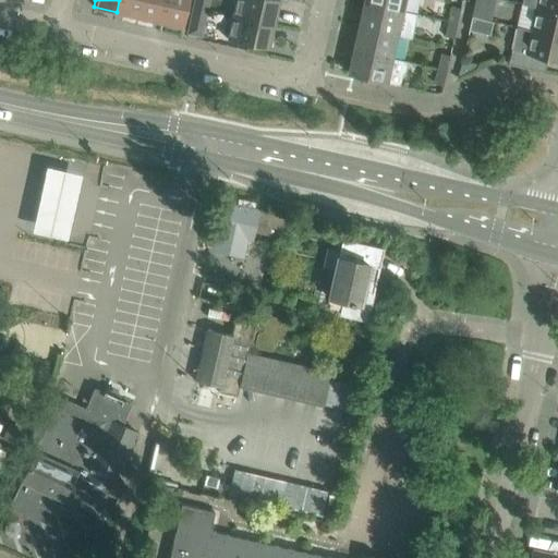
[(119,0),(117,12),(138,17),(142,0),(119,0)]
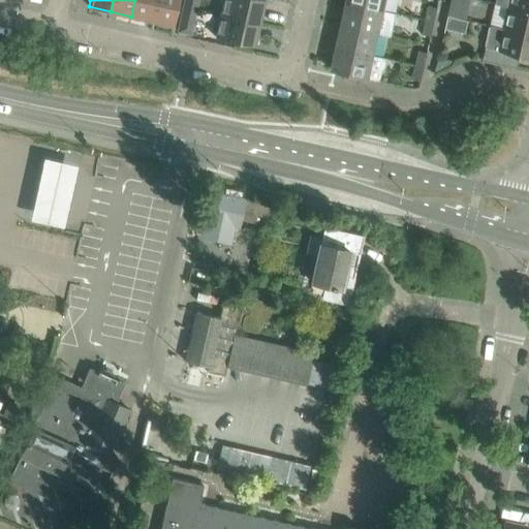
[(134,0),(131,17),(152,21),(155,0),(134,0)]
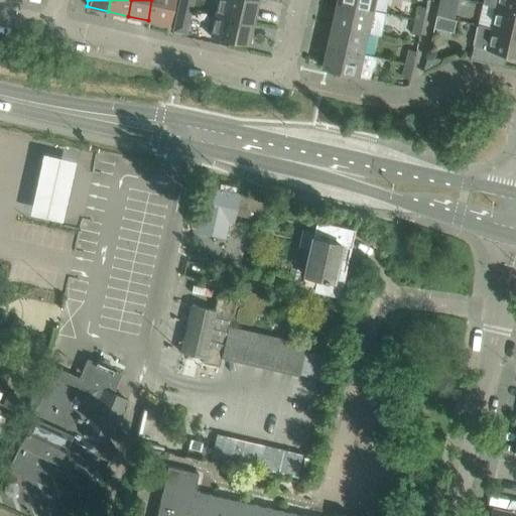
[(173,0),(151,0),(148,20),(168,25),(173,0)]
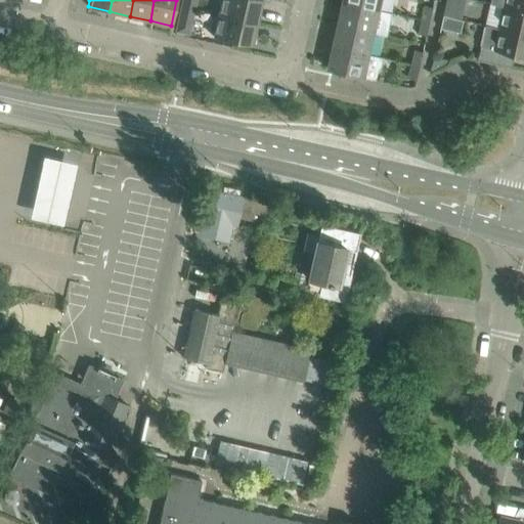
[(194,0),(182,0),(181,6),(193,9),(194,0)]
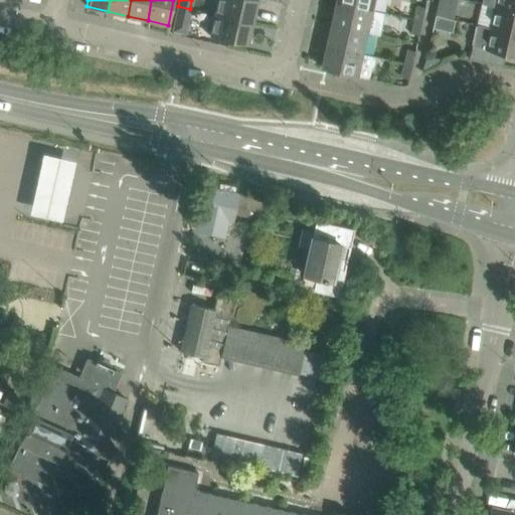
[(250,0),(217,0),(214,14),(251,22),(256,1),(250,0)]
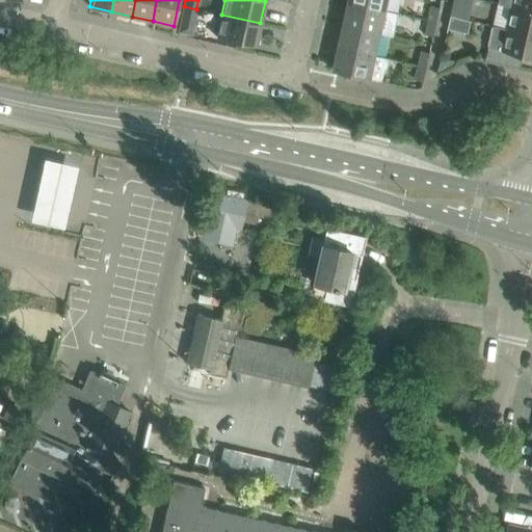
[(349,0),(349,2),(387,10),(389,0),(349,0)]
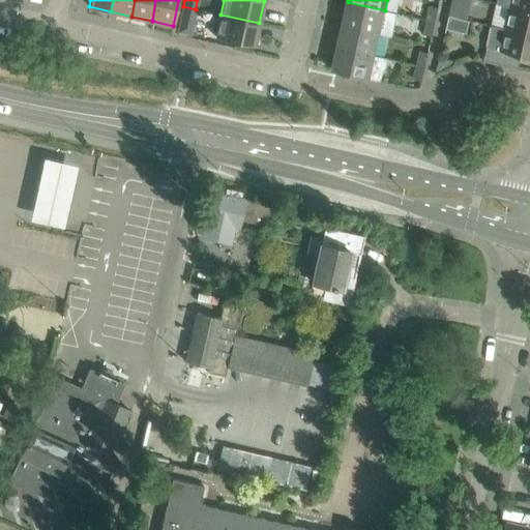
[(451,0),(449,16),(468,20),(472,0),(451,0)]
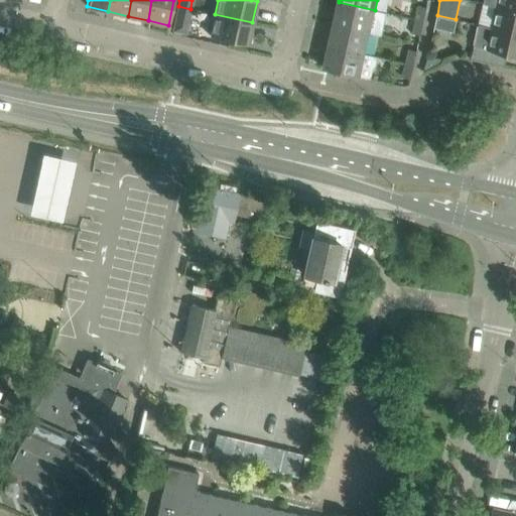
[(496,6),(515,10),(515,0),(487,0),(487,3),(496,6)]
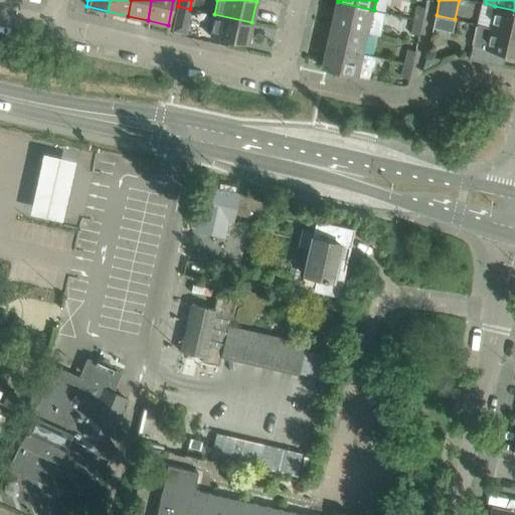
[(333,24),(369,32),(381,34),(386,13),(374,10),(338,2),(333,24)]
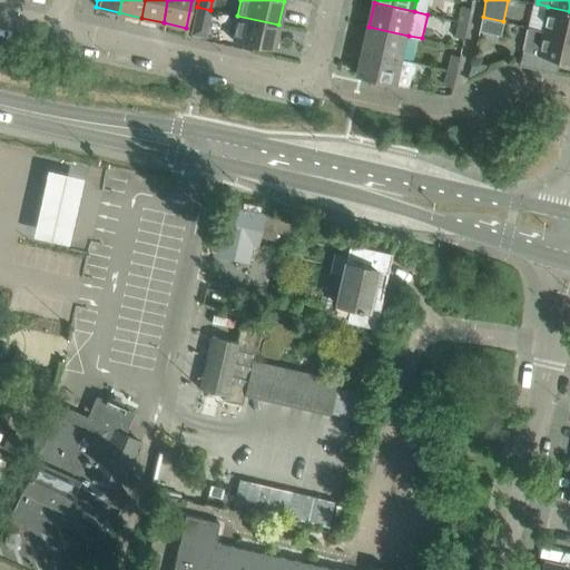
[(461,6),(458,21),(468,23),(470,8),(461,6)]
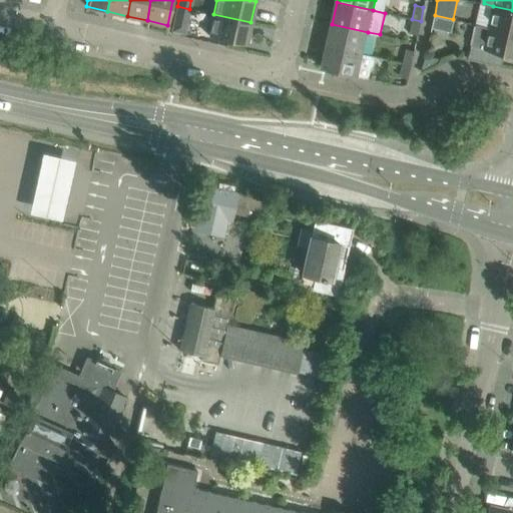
[(177,6),(172,30),(183,32),(184,32),(189,9),(177,6)]
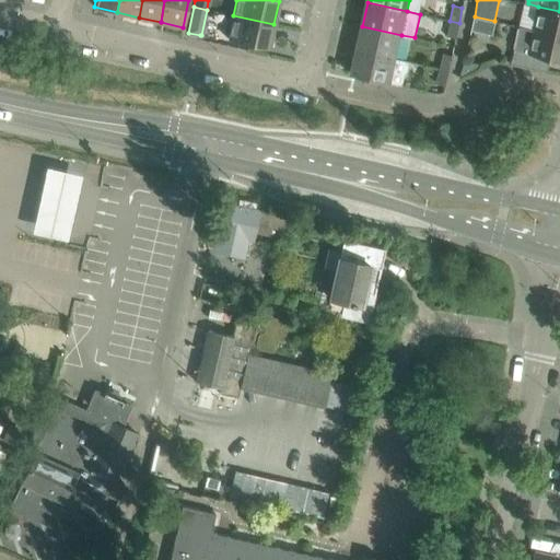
[(559,11),(538,7),(533,30),(559,35),(559,11)]
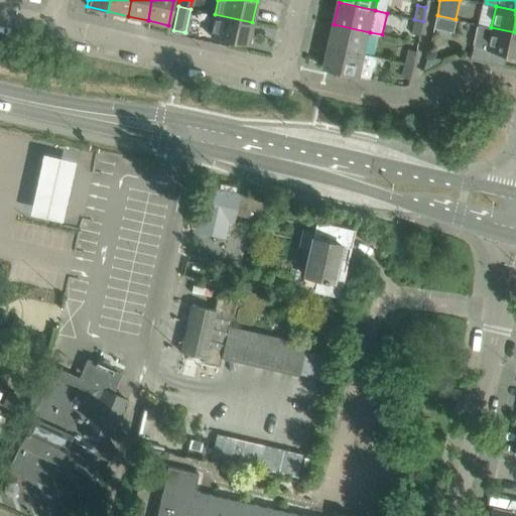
[(252,22),(215,14),(210,36),(230,41),(247,44),(252,22)]
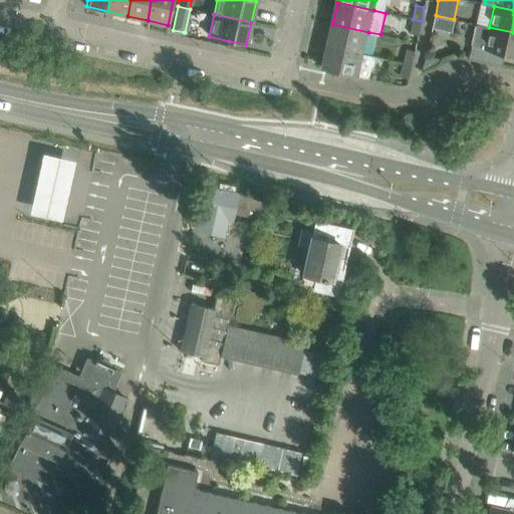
[(436,15),(433,28),(453,32),(456,20),(454,19),(436,15)]
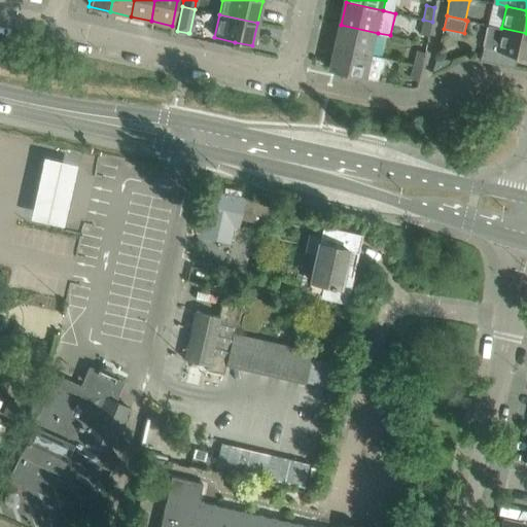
[(429,36),(432,22),(423,20),(421,34),(429,36)]
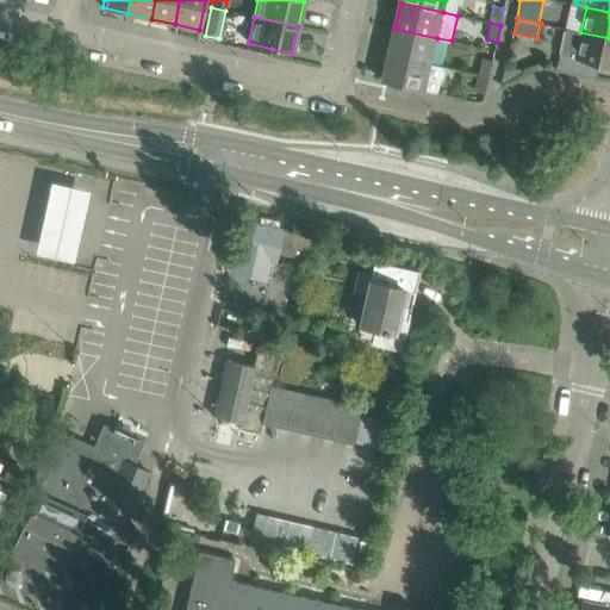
[(388,54),(431,63),(437,38),(394,29),(388,54)]
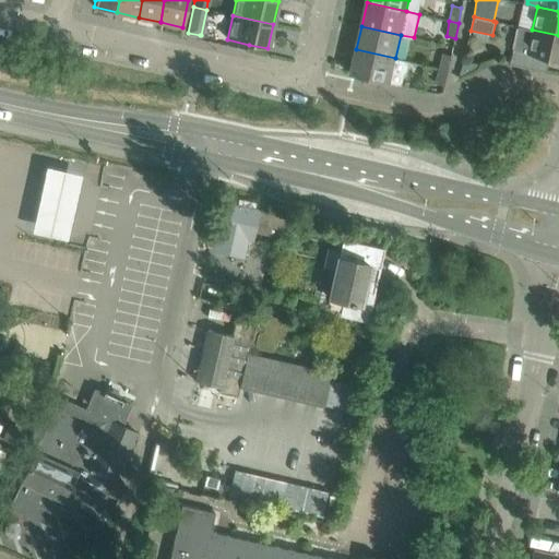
[(520,27),(511,63),(540,70),(544,57),(558,60),(558,35),(532,30),(520,27)]
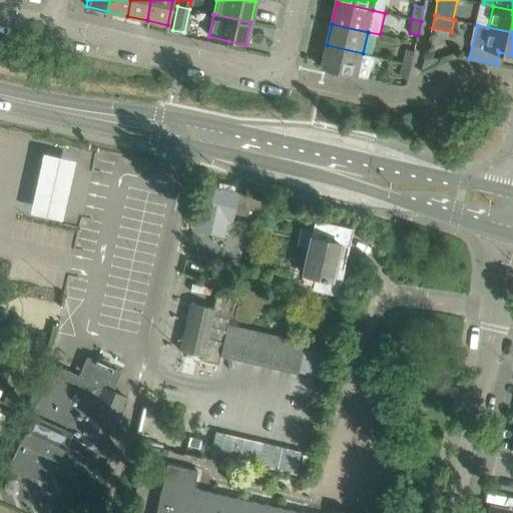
[(375,56),(363,53),(327,45),(322,68),(368,78),(371,67),(373,65),(375,56)]
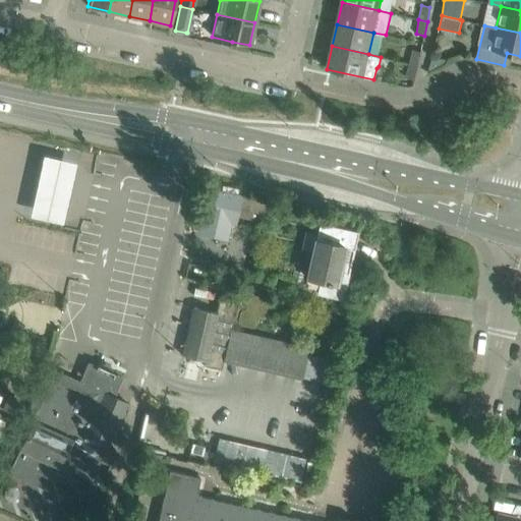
[(410,64),(418,65),(421,51),(413,50),(410,64)]
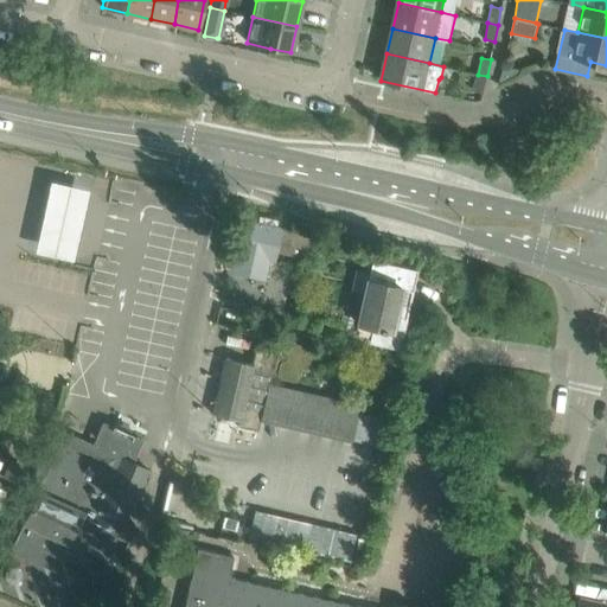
[(500,84),(525,71),(503,66),(499,84),(500,84)]
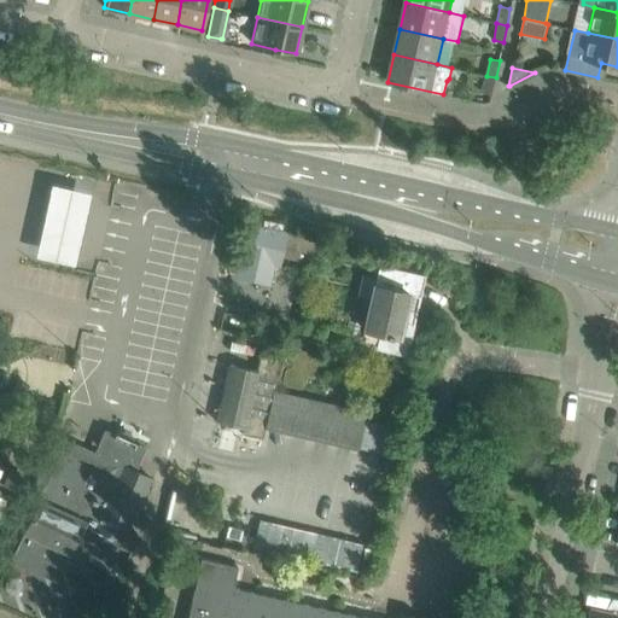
[(483,93),(493,94),(496,77),(487,76),(483,93)]
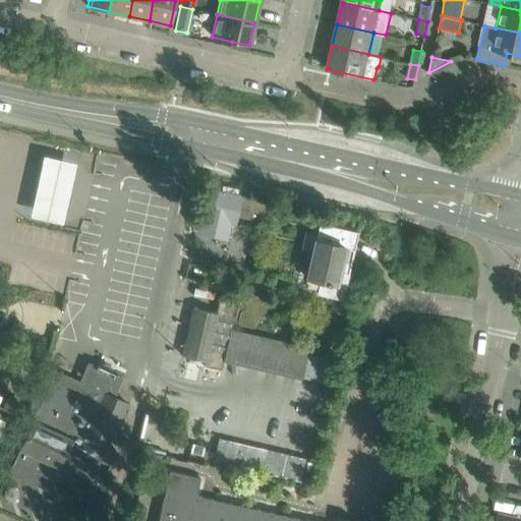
[(74,167),(40,160),(36,181),(27,218),(62,225),(70,188),(74,167)]
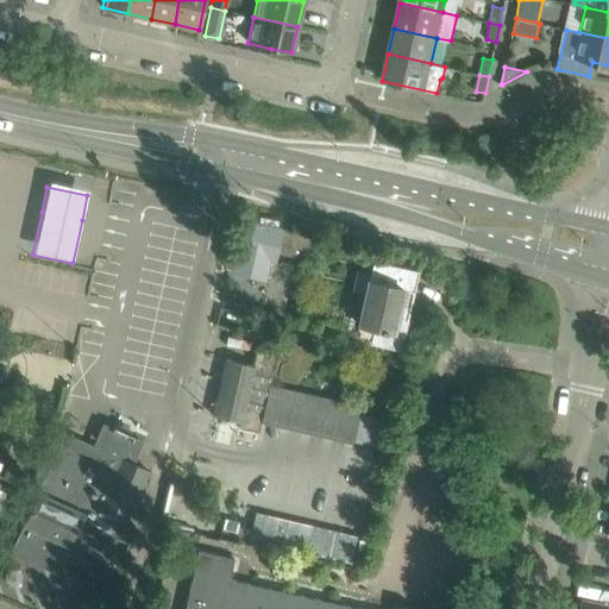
[(239,219),(232,252),(237,252),(232,271),(265,280),(269,261),(274,262),(281,228),(272,227),(262,225),(239,219)]
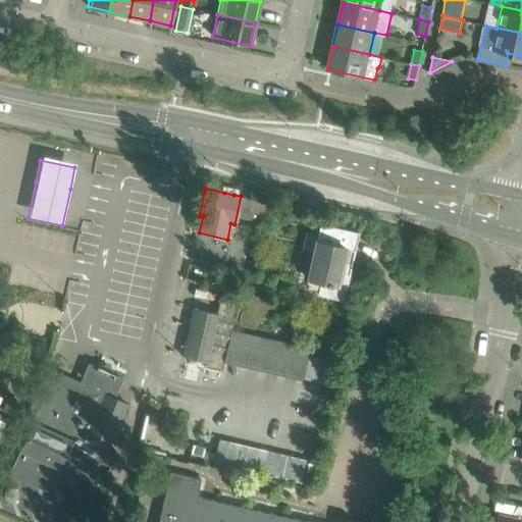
[(305,230),(301,249),(313,252),(306,282),(308,282),(309,278),(321,281),(318,295),(343,300),(346,285),(351,265),(352,263),(350,262),(350,264),(342,262),(345,249),(354,251),(358,232),(319,223),(317,233),(305,230)]
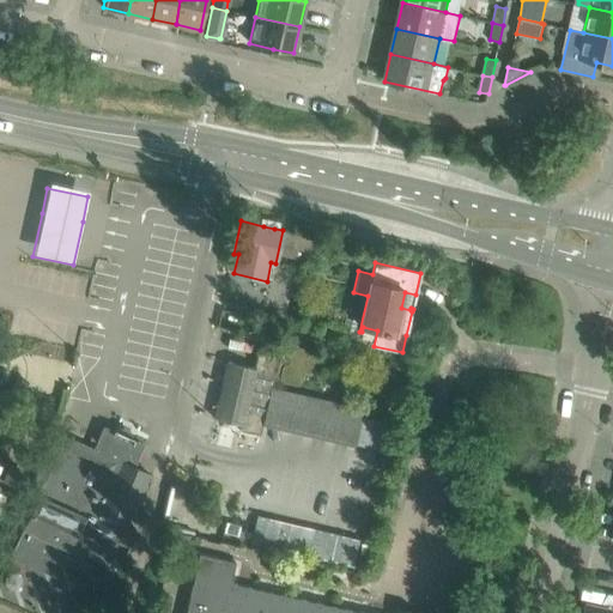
[(347,305),(341,326),(356,329),(360,308),(347,305)]
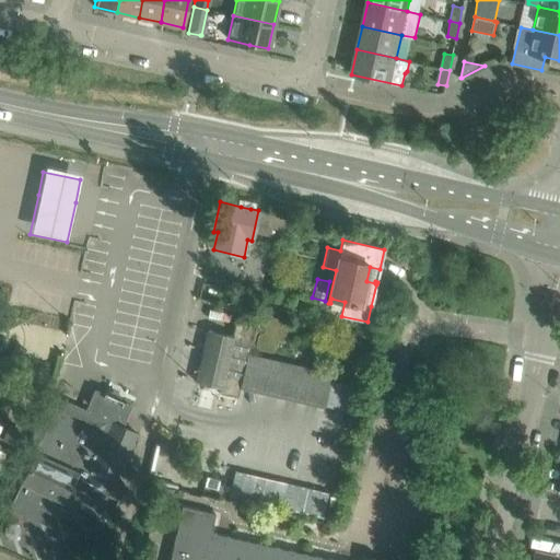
[(240,307),(236,321),(255,325),(257,312),(240,307)]
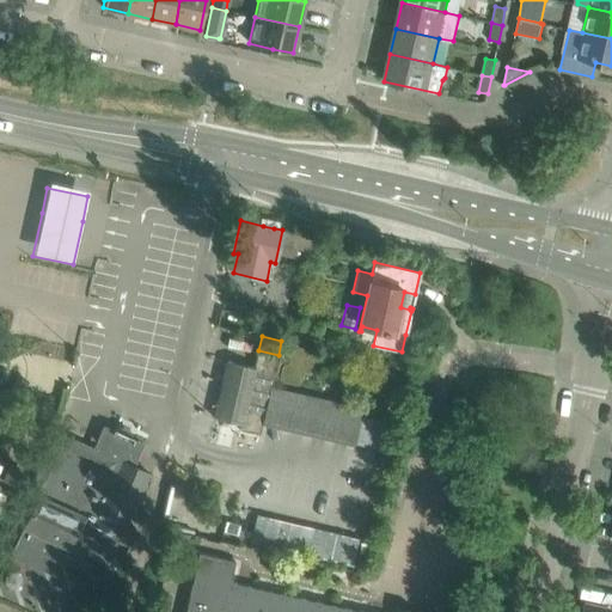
[(270,387),(279,355),(258,350),(254,367),(227,361),(214,417),(240,424),(239,430),(259,434),(270,387)]
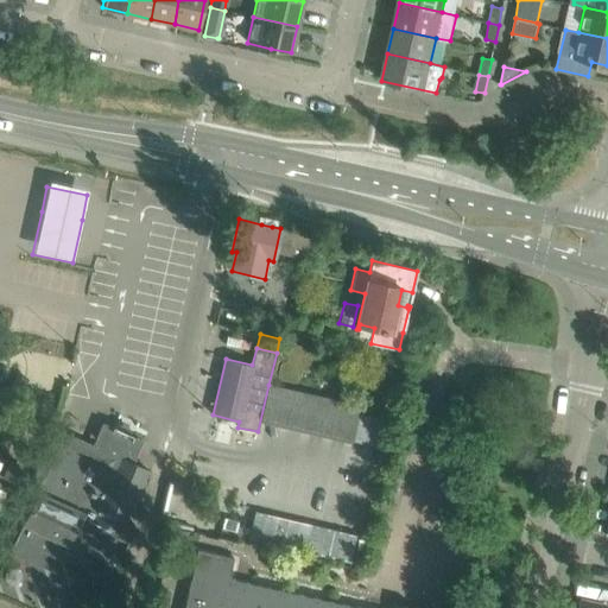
[(273,388),(268,424),(380,443),(386,409),(273,388)]
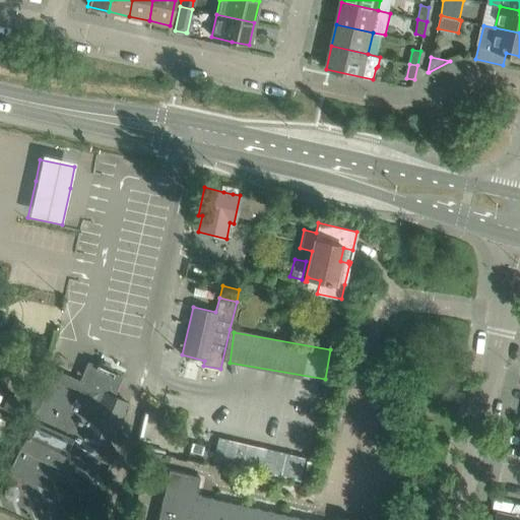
[(31,421),(8,472),(9,472),(45,489),(51,475),(68,483),(74,470),(90,478),(89,479),(90,480),(126,404),(113,397),(122,379),(113,375),(114,374),(112,373),(112,374),(111,370),(103,366),(99,368),(99,367),(98,366),(96,368),(88,364),(79,382),(48,367),(24,417),(31,421)]
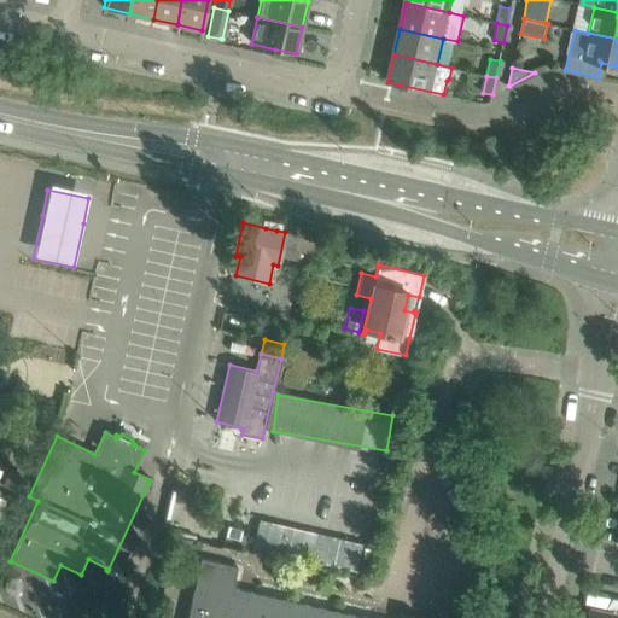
[(9,467),(1,485),(16,491),(24,473),(9,467)]
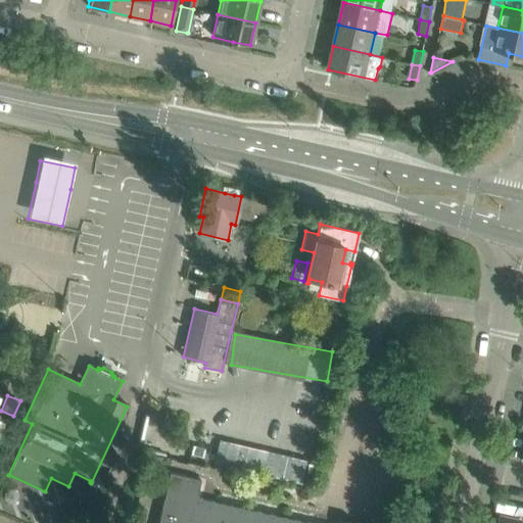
[(222,439),(217,463),(306,483),(312,459),(222,439)]
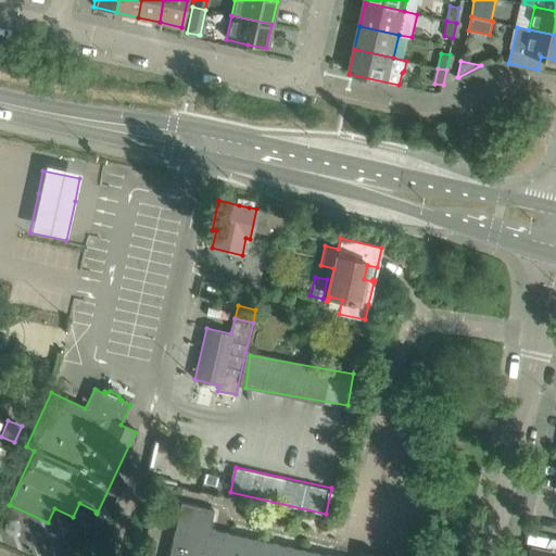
[(377,555),(365,553),(364,555),(332,555),(210,528),(213,510),(180,503),(167,555),(377,555)]
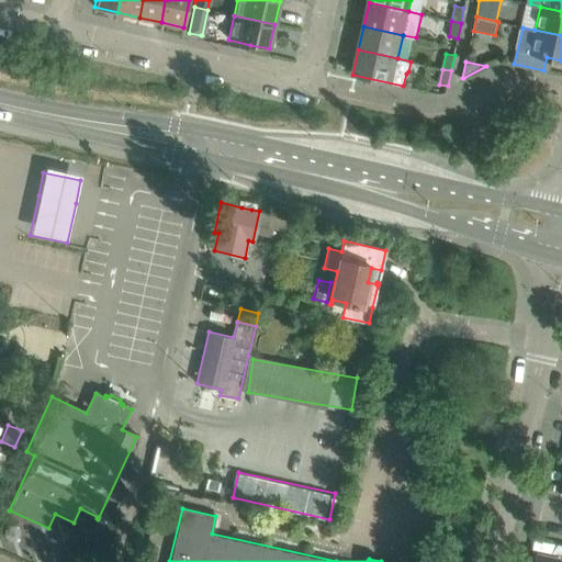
[(531,561),(561,561),(561,558),(538,552),(538,554),(534,555),(531,561)]
